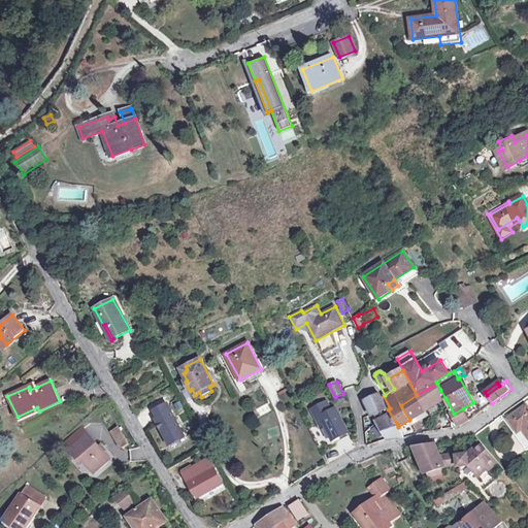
[(417,395),(426,410),(446,398),(440,390),(437,384),(417,395)]
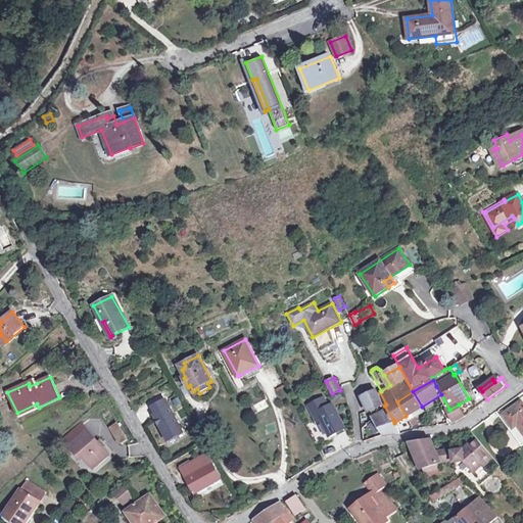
[(383,405),(375,389),(361,396),(368,411),(383,405)]
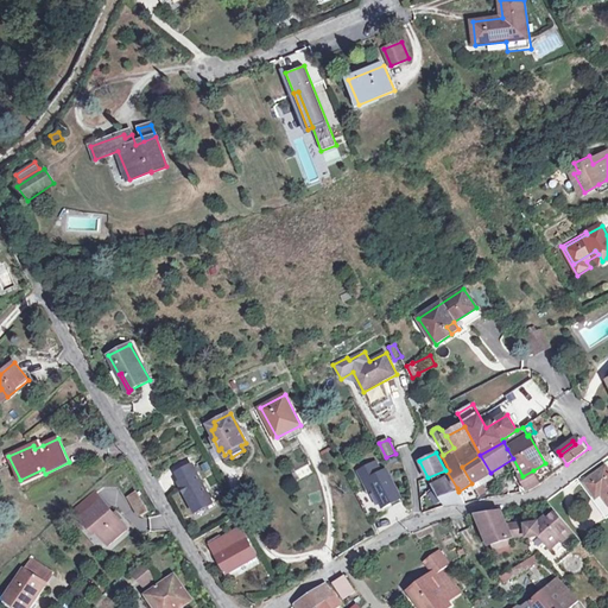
[(462,467),(472,483),(491,473),(480,455),(462,467)]
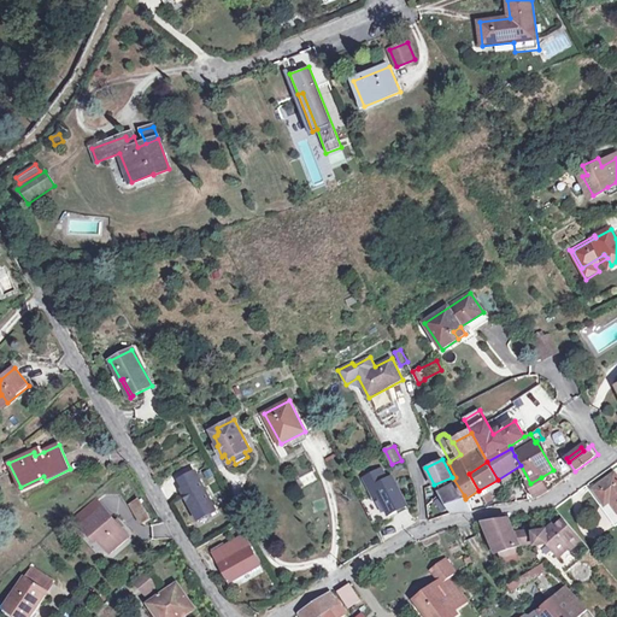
[(186,488),(187,492),(184,493),(195,512),(209,515),(216,510),(195,471),(181,480),(186,488)]
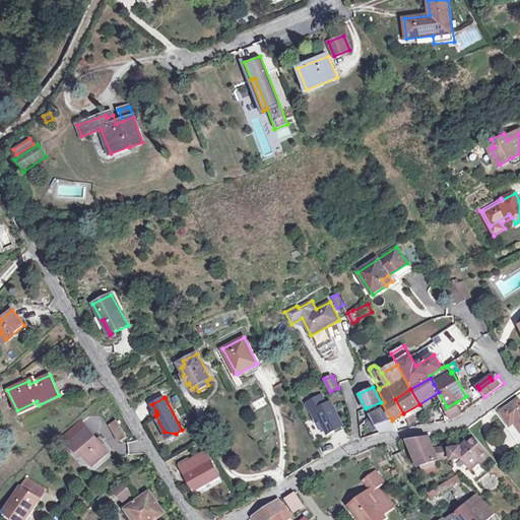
[(331,403),(321,408),(316,398),(307,402),(316,419),(320,418),(328,435),(343,427),(331,403)]
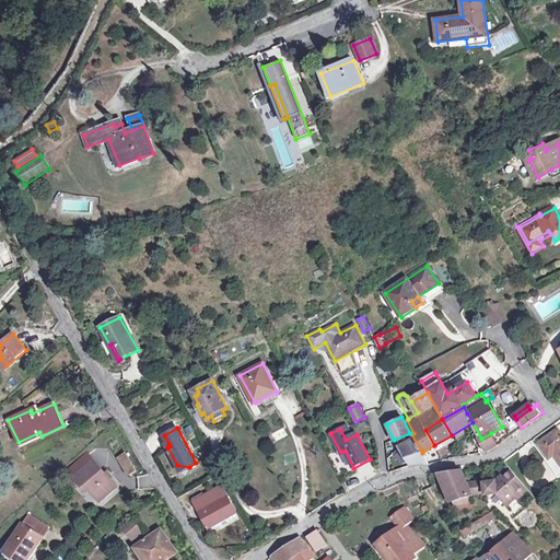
[(538,444),(549,459),(555,455),(559,463),(559,431),(559,430),(538,444)]
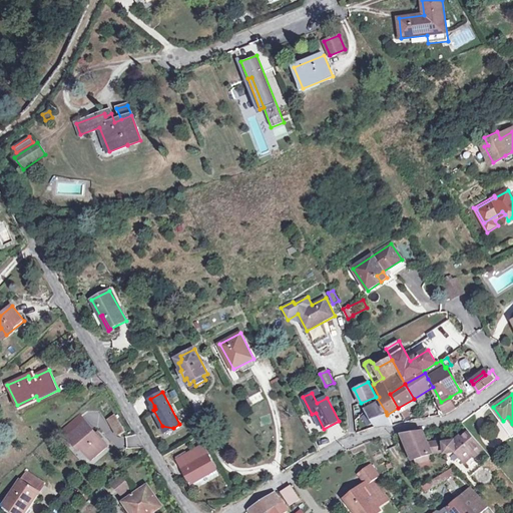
[(19,409),(38,400),(36,396),(17,405),(19,409)]
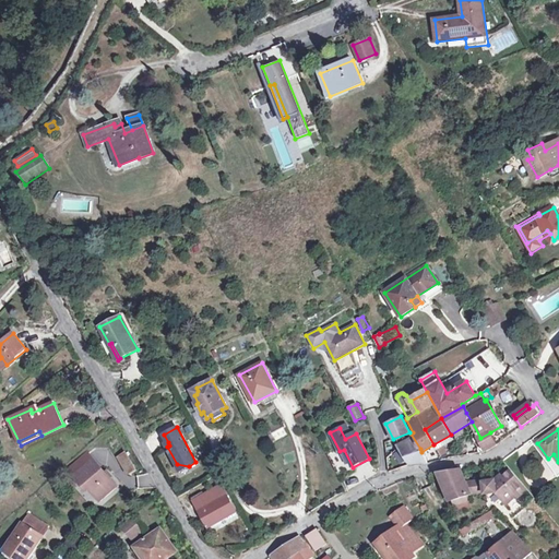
[(490,432),(480,438),(488,450),(498,445),(490,432)]
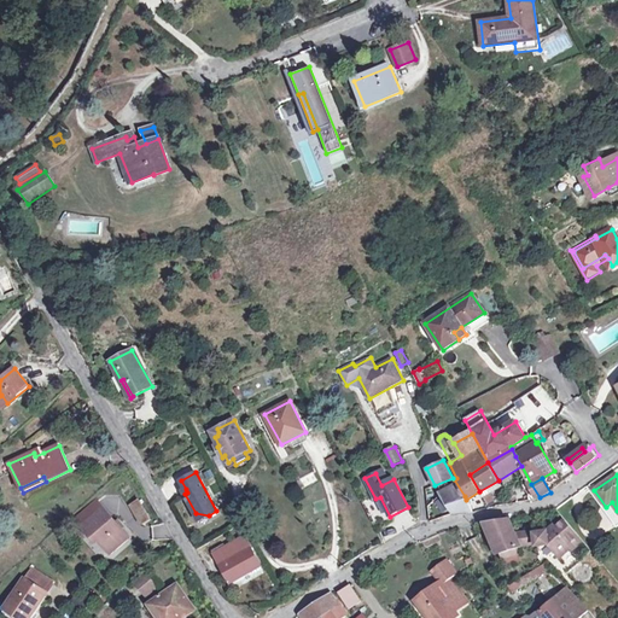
[(465,496),(454,479),(447,483),(449,487),(439,491),(449,505),(465,496)]
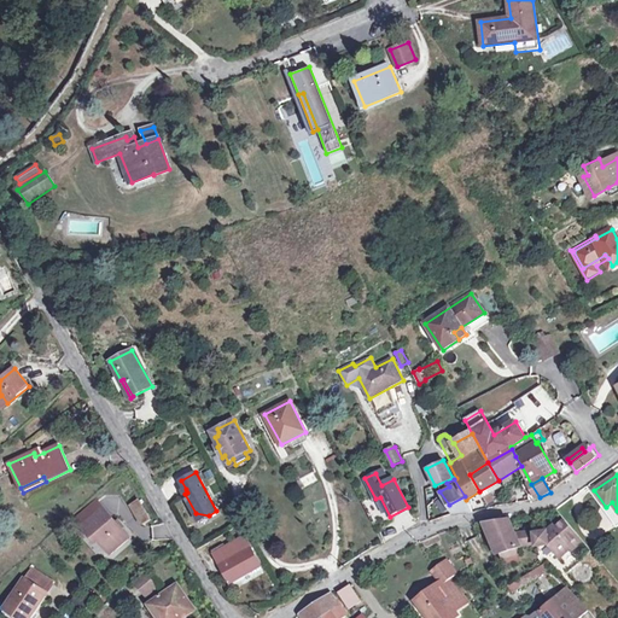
[(466,500),(465,496),(449,505),(455,514),(473,512),(466,500)]
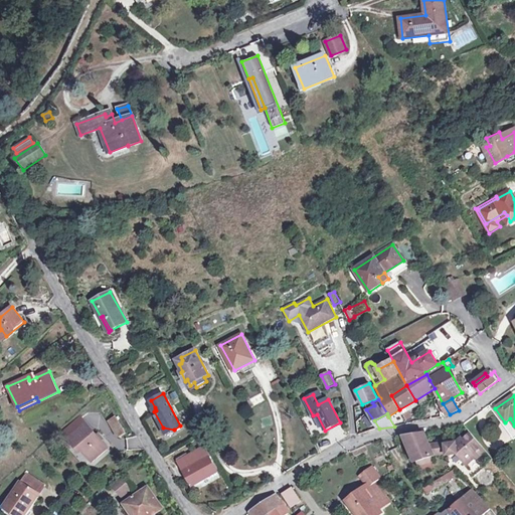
[(312,417),(318,433),(322,431),(315,415),(312,417)]
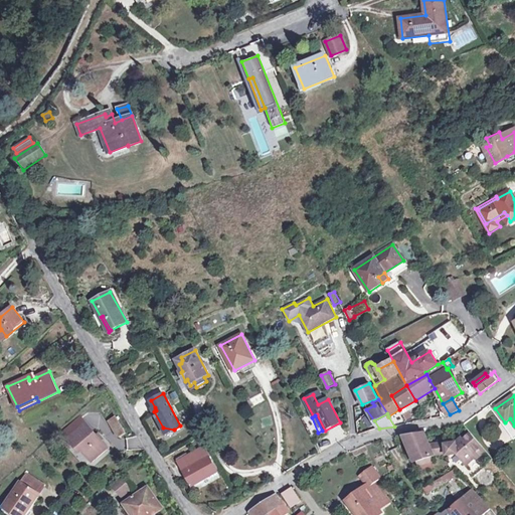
[(119,437),(126,432),(117,417),(110,421),(119,437)]
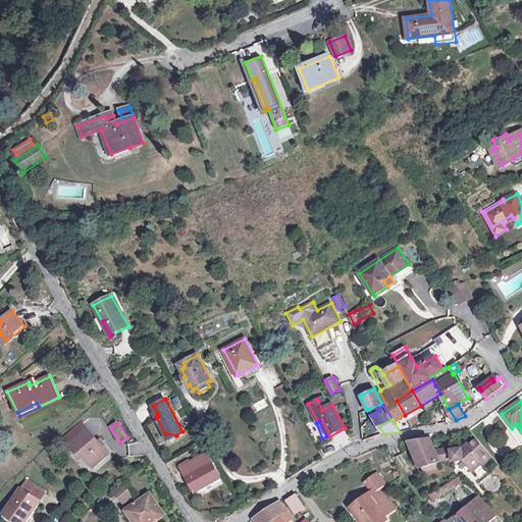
[(521,441),(521,440),(521,431),(517,424),(512,428),(521,441)]
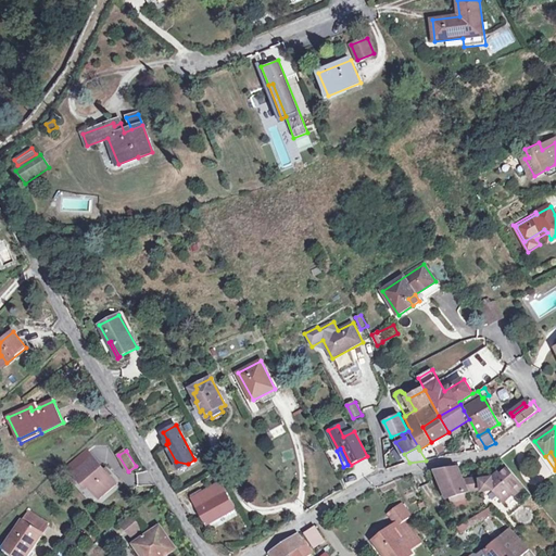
[(81,478),(89,487),(99,498),(116,483),(93,457),(74,474),(79,480),(81,478)]
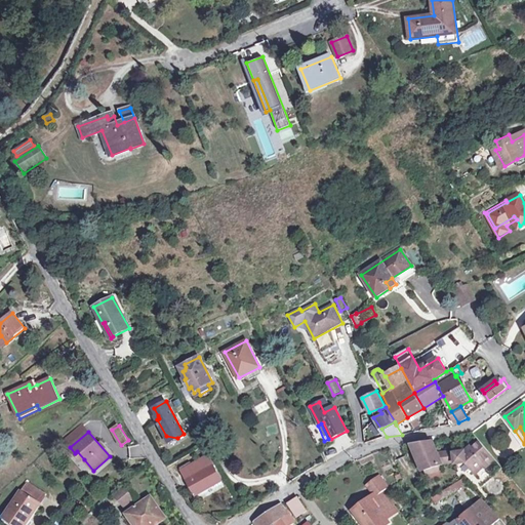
[(329,444),(334,453),(348,447),(342,438),(329,444)]
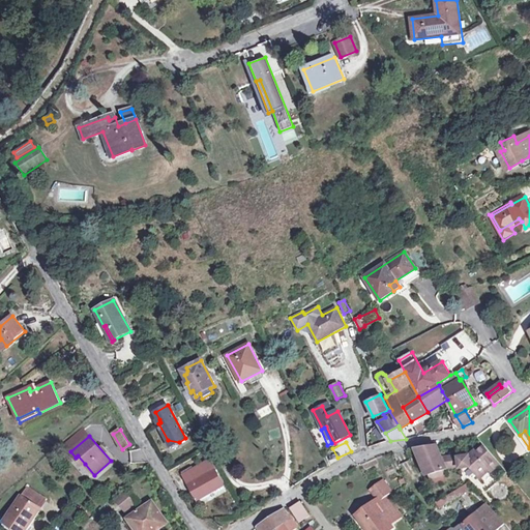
[(431,475),(442,471),(446,469),(446,468),(460,466),(460,469),(471,467),(480,478),(490,470),(488,468),(497,460),(486,446),(477,452),(476,450),(470,455),(460,457),(460,455),(453,455),(453,458),(443,459),(438,445),(420,449),(422,462),(429,475),(431,475)]
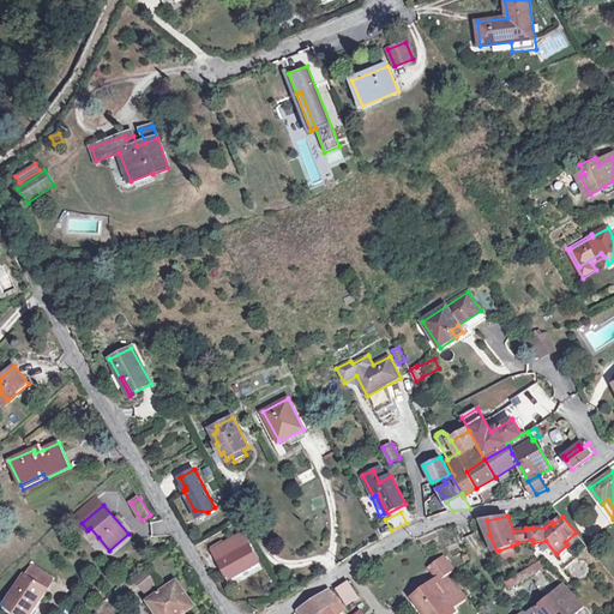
[(164,519),(152,522),(155,534),(166,531),(164,519)]
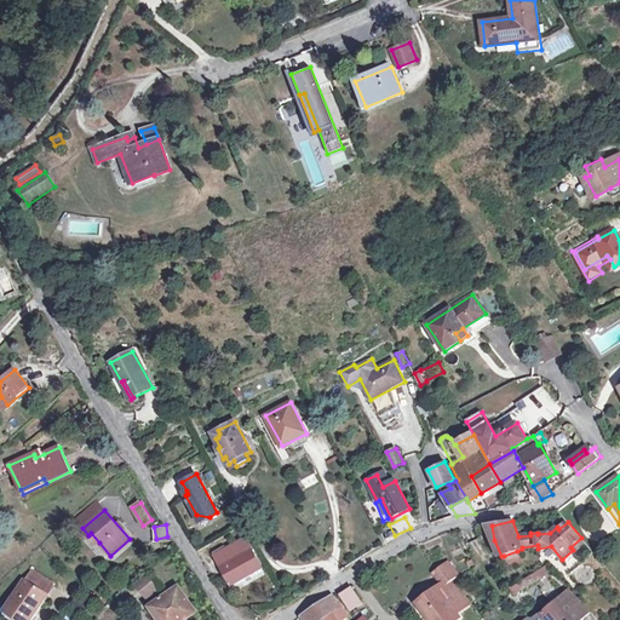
[(91,533),(89,535),(96,545),(99,543),(91,533)]
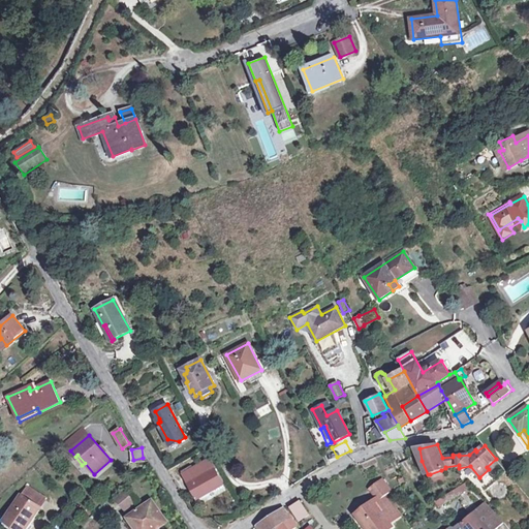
[(193,468),(183,474),(188,483),(197,499),(223,485),(210,459),(201,463),(193,468)]
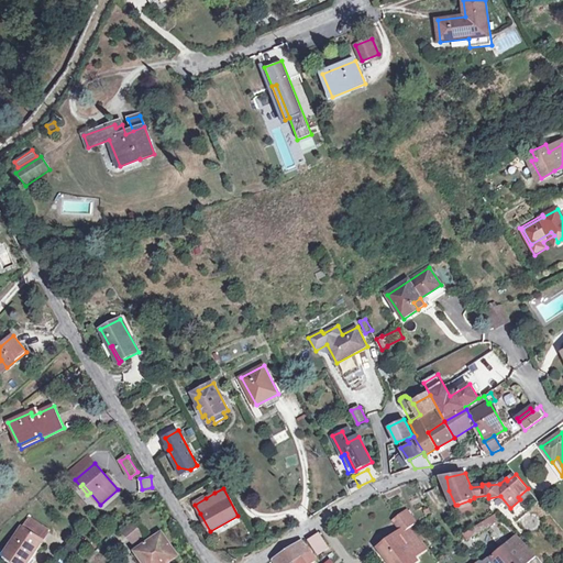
[(531,493),(528,488),(518,497),(520,499),(522,500),(531,493)]
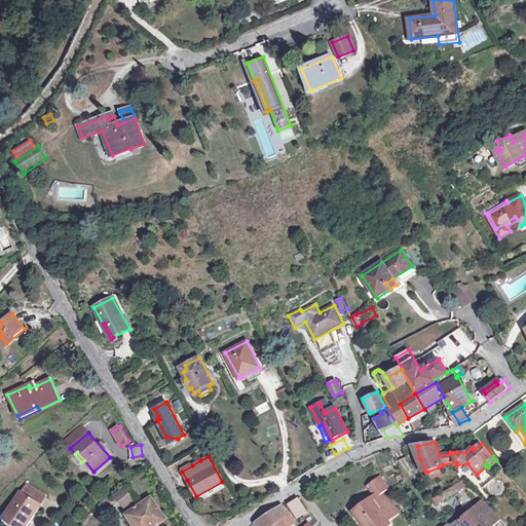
[(181,468),(182,472),(192,465),(191,462),(181,468)]
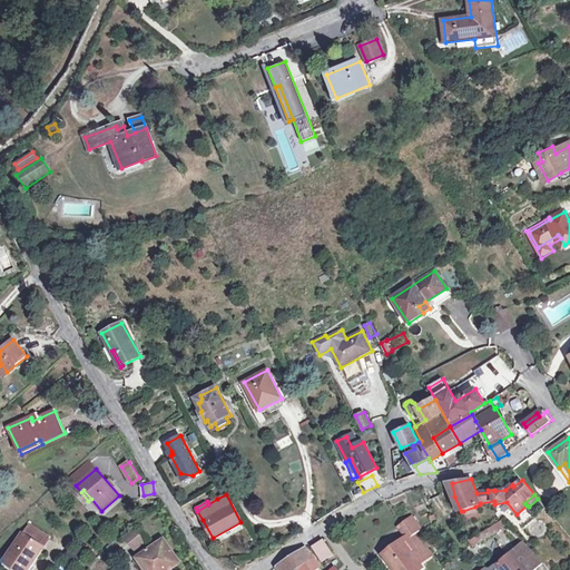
[(412,517),(408,521),(416,533),(422,529),(412,517)]
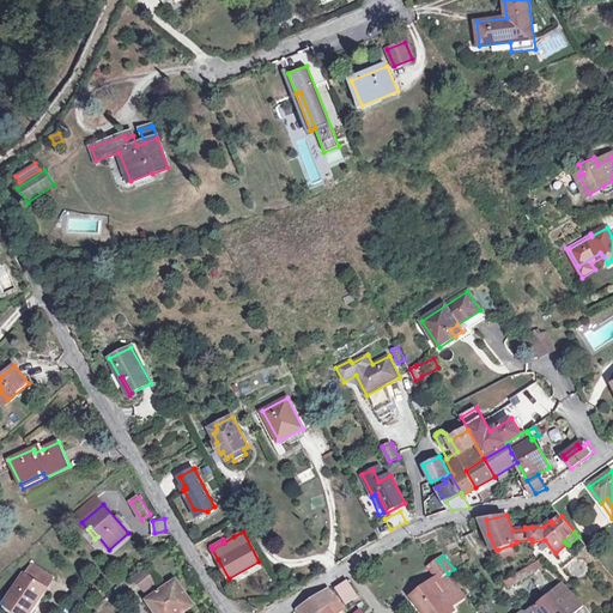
[(560,584),(563,582),(542,558),(504,581),(508,588),(544,566),(560,584)]
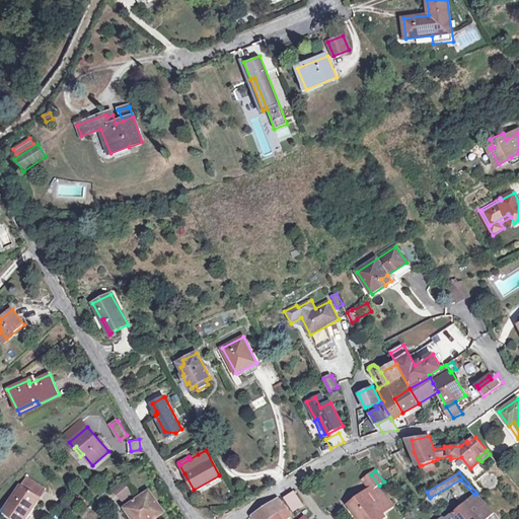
[(394,504),(379,486),(371,474),(363,479),(370,489),(379,501),(376,504),(366,492),(349,505),(360,518),(366,518),(369,517),(370,518),(380,518),(385,516),(382,513),(387,510),(387,509),(394,504)]
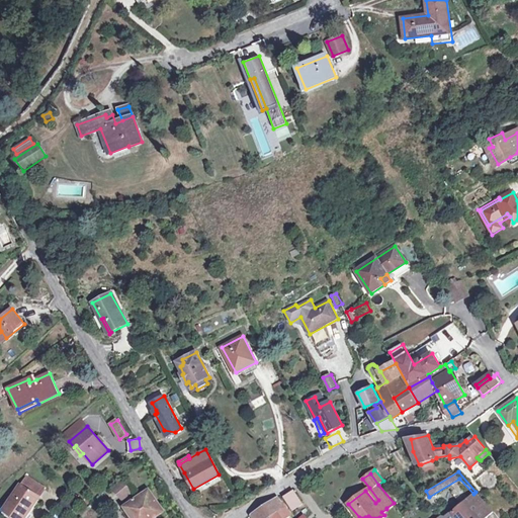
[(122,499),(132,492),(122,481),(113,489),(122,499)]
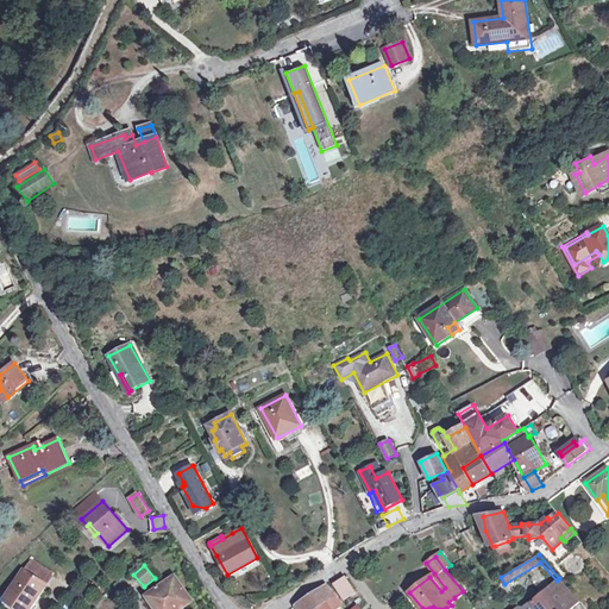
[(18,604),(24,608),(30,608),(46,584),(24,571),(5,601),(16,608),(18,604)]
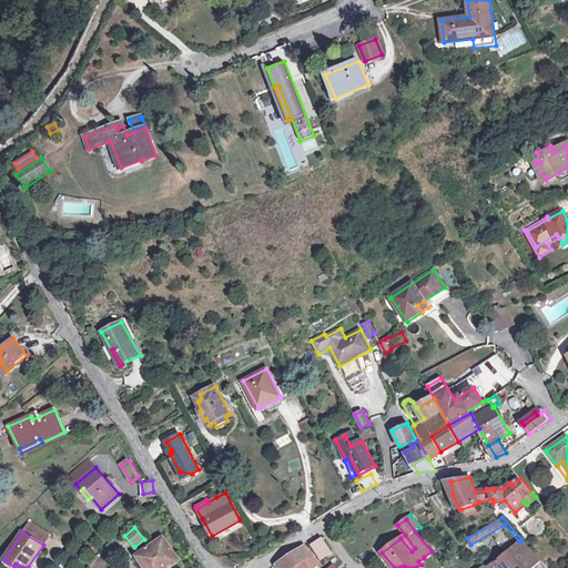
[(405,535),(401,538),(412,551),(415,548),(405,535)]
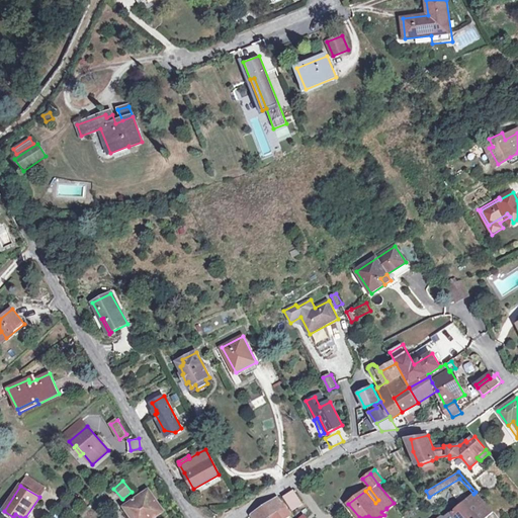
[(133,517),(154,517),(164,511),(149,490),(125,507),(133,517)]
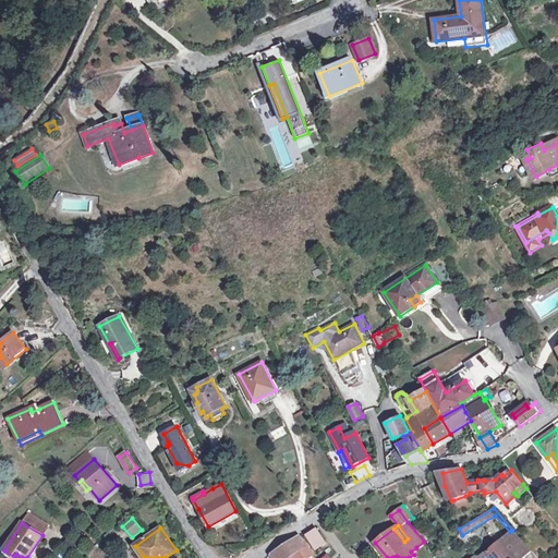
[(316,549),(325,543),(316,530),(307,535),(316,549)]
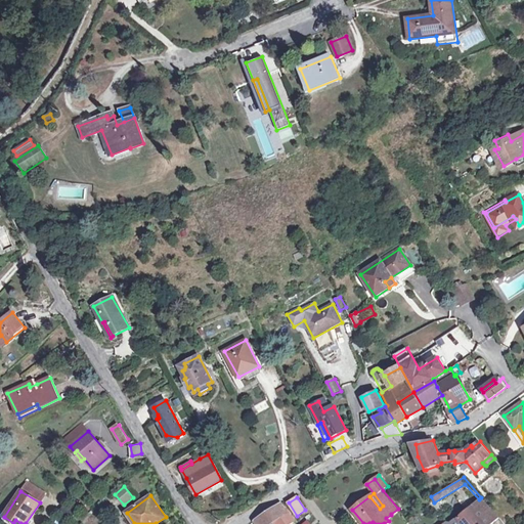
[(505,523),(481,497),(479,499),(470,508),(470,509),(459,519),(463,523),(505,523)]
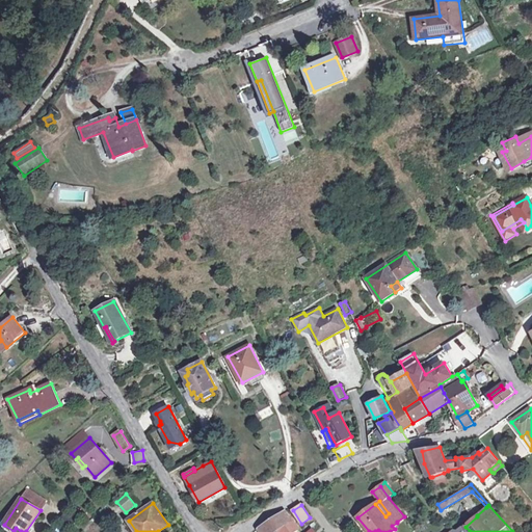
[(286,511),(259,529),(261,531),(274,531),(278,530),(278,531),(293,531),(298,529),(286,511)]
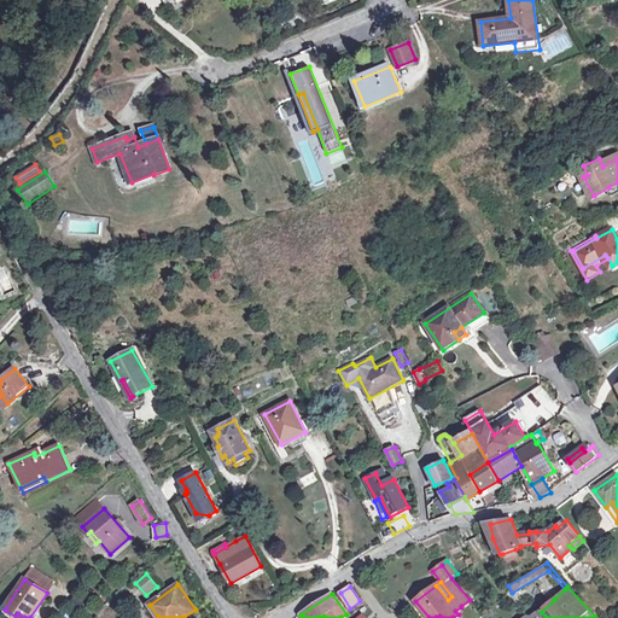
[(542,617),(531,606),(519,617),(542,617)]
